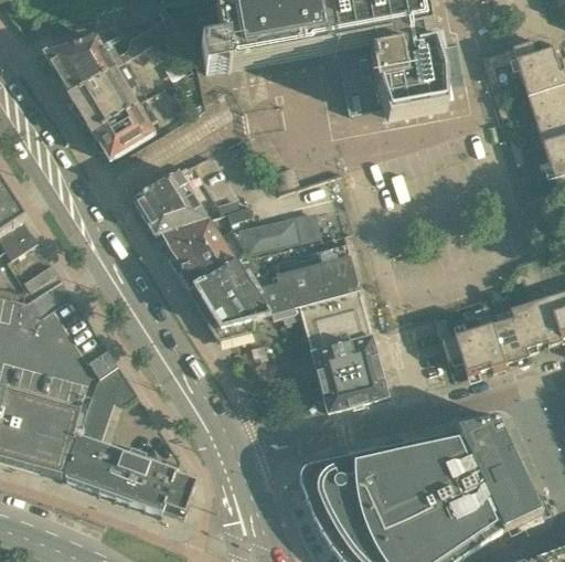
[(137,0),(126,7),(137,24),(163,8),(162,6),(158,0),(137,0)]
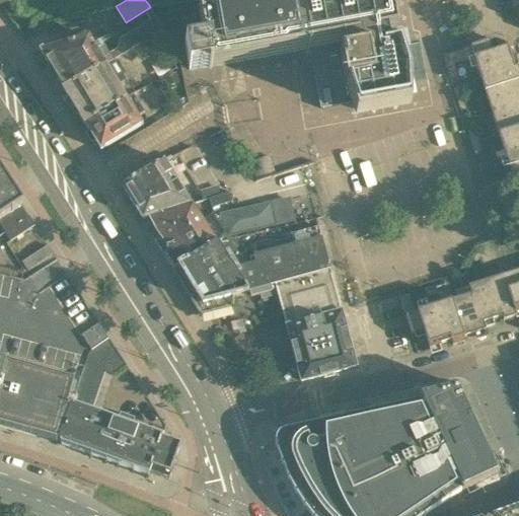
[(410,103),(409,89),(413,89),(401,25),(394,26),(389,0),(218,0),(200,3),(197,4),(204,38),(184,42),(189,67),(208,64),(208,65),(309,47),(320,106),(351,100),(355,114),(410,103)]
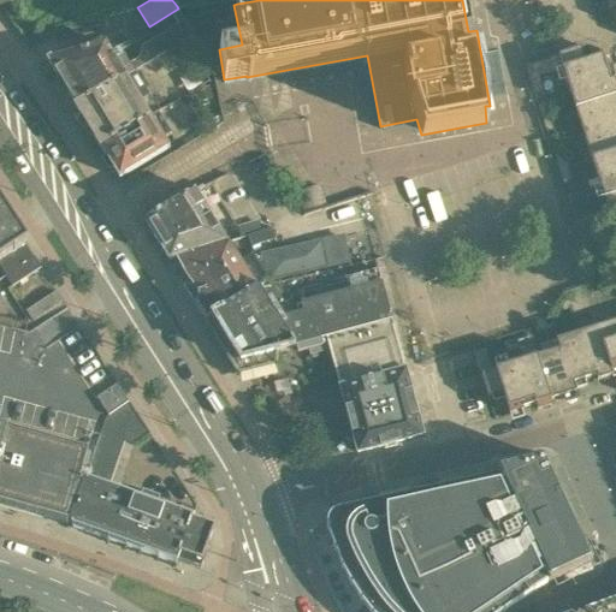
[(47,58),(64,84),(76,104),(134,67),(193,33),(178,9),(172,12),(178,21),(141,42),(138,55),(129,60),(122,48),(113,53),(105,40),(80,47),(47,58)]
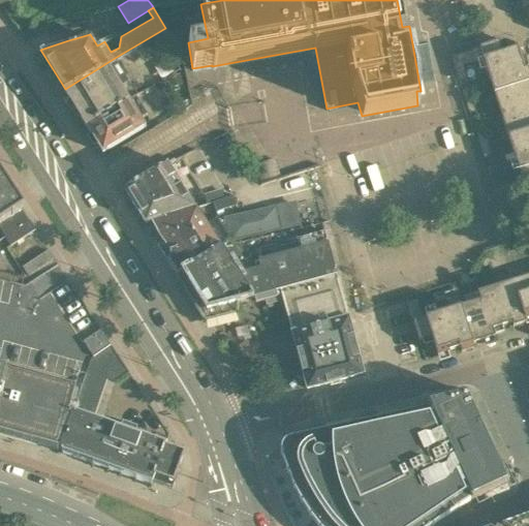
[(478,45),(481,57),(493,92),(528,80),(528,66),(527,67),(520,44),(501,51),(498,39),(478,45)]
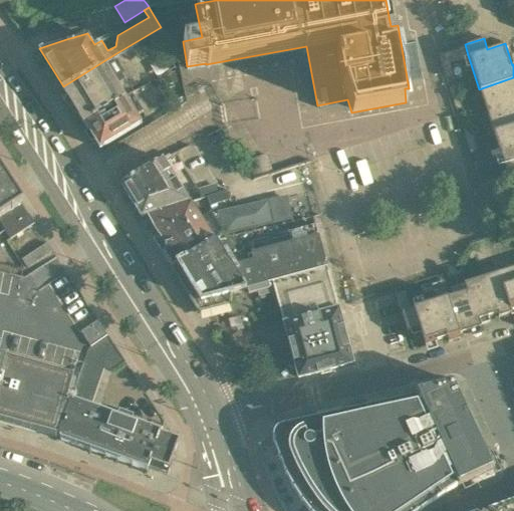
[(462,57),(468,55),(465,44),(458,46),(462,57)]
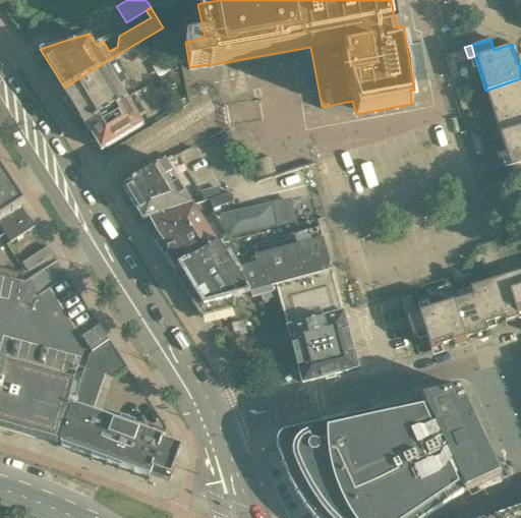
[(464,47),(458,49),(461,60),(468,58),(464,47)]
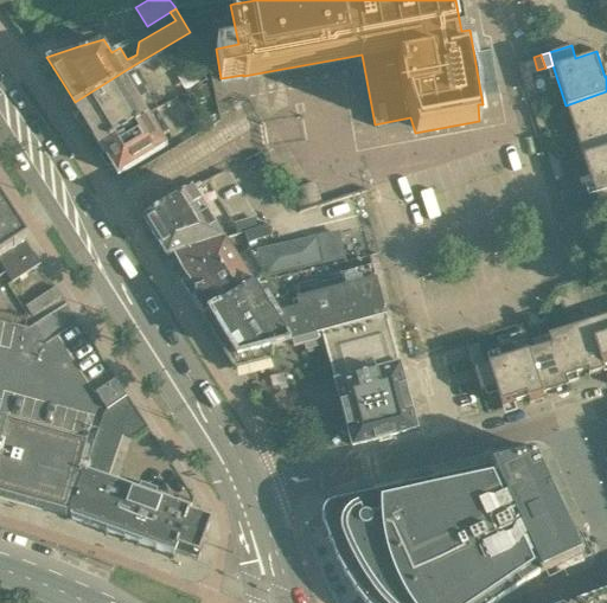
[(534,57),(525,59),(530,72),(537,70),(534,57)]
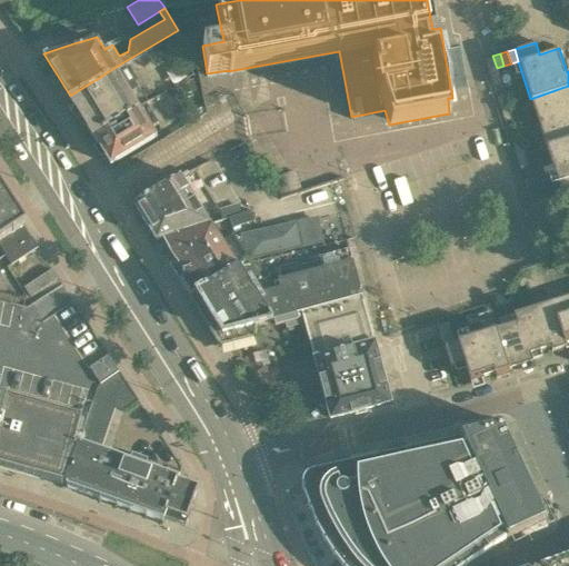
[(486,58),(489,70),(497,68),(492,56),(486,58)]
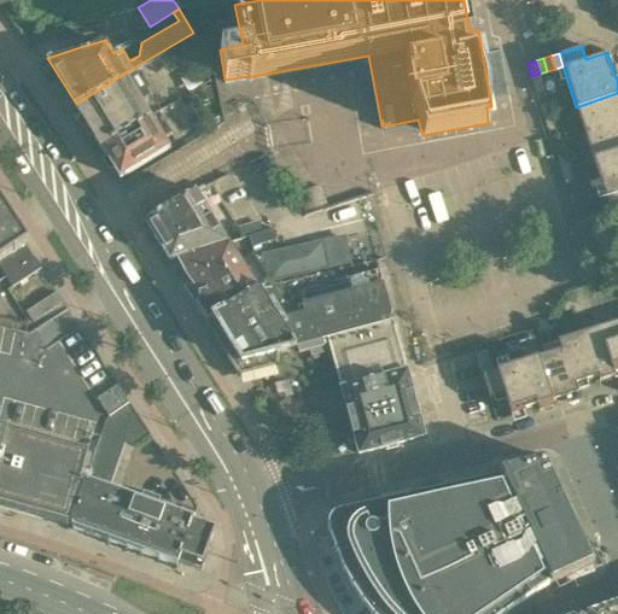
[(134,68),(76,104),(100,145),(158,109),(134,68)]
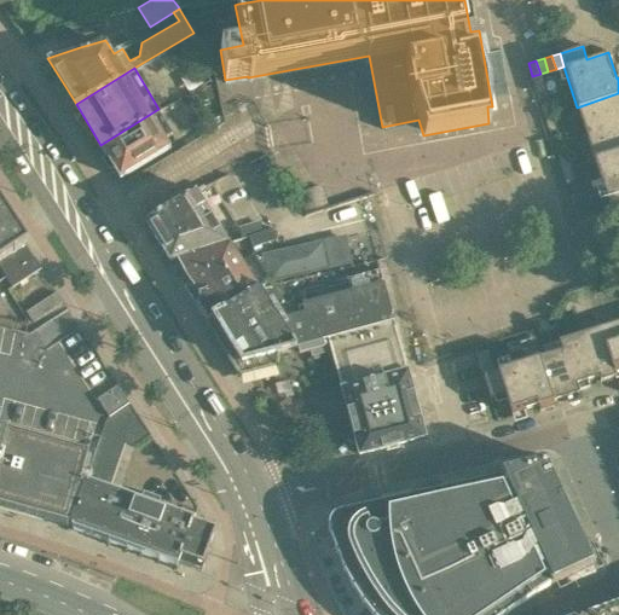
[(541,74),(532,76),(536,91),(545,88),(541,74)]
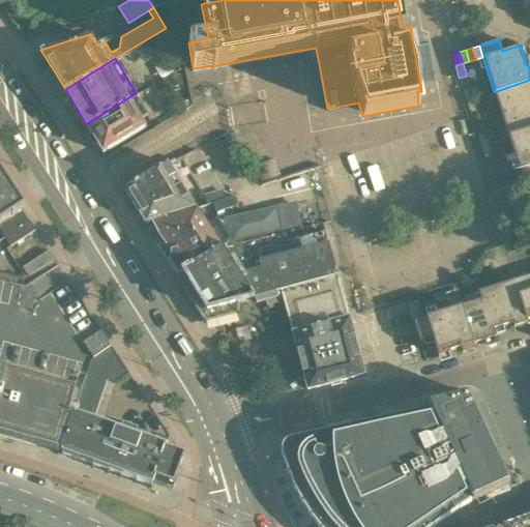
[(183,82),(180,70),(169,74),(172,85),(183,82)]
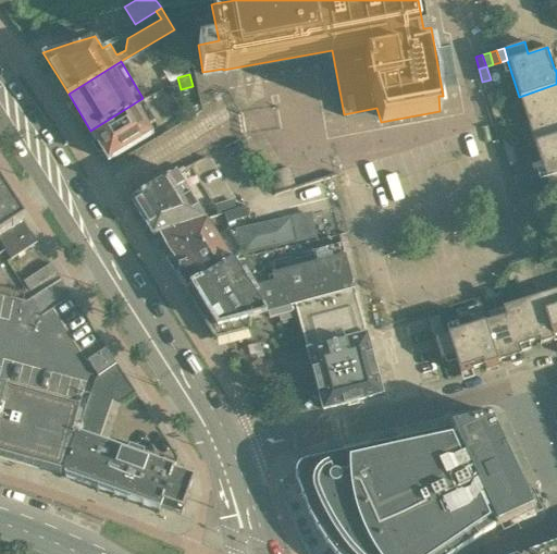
[(556,84),(519,97),(527,119),(556,109),(556,84)]
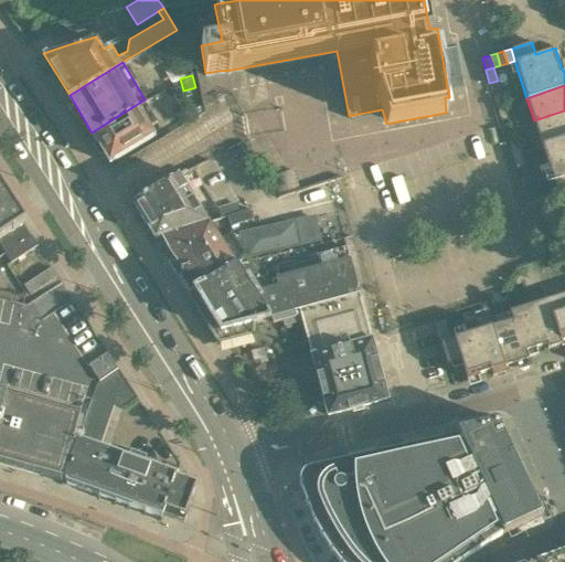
[(493,94),(497,106),(505,104),(501,92),(493,94)]
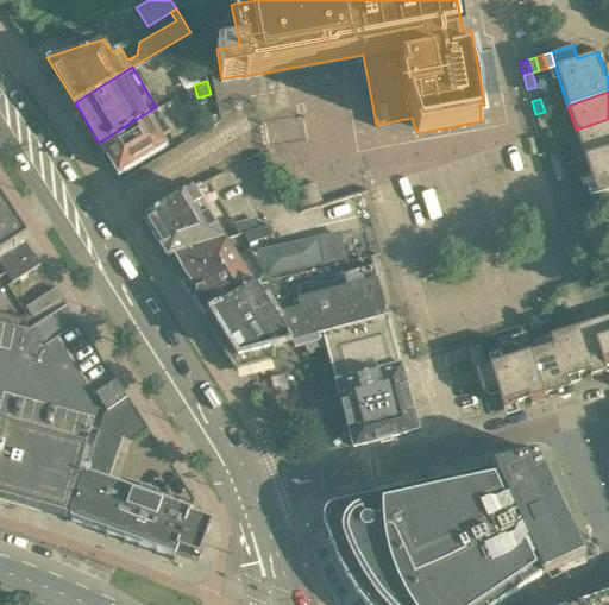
[(156,107),(99,143),(118,174),(167,144),(159,133),(169,128),(156,107)]
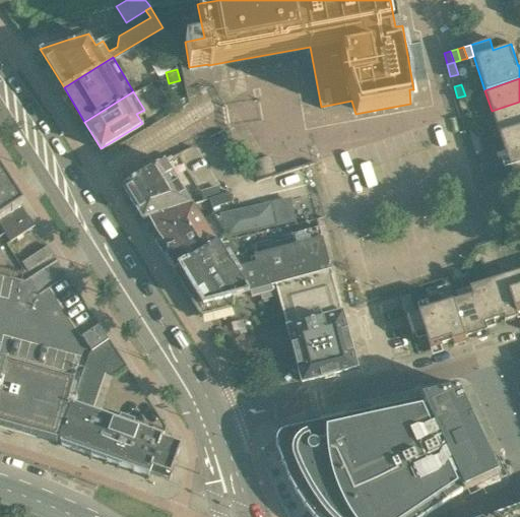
[(468,107),(465,95),(457,98),(461,110),(468,107)]
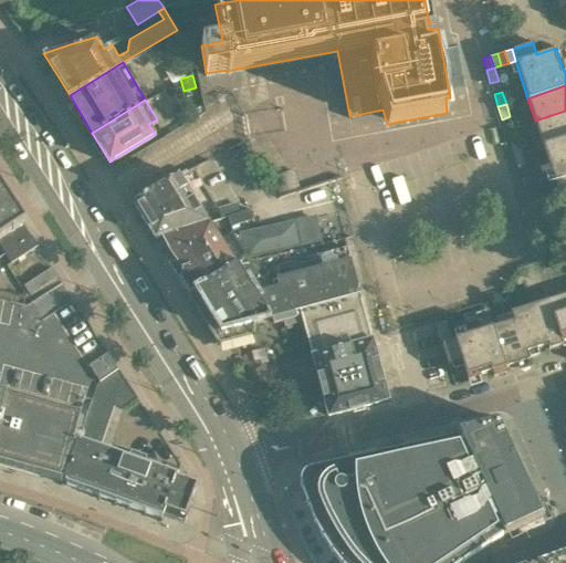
[(542,143),(565,135),(565,111),(535,121),(542,143)]
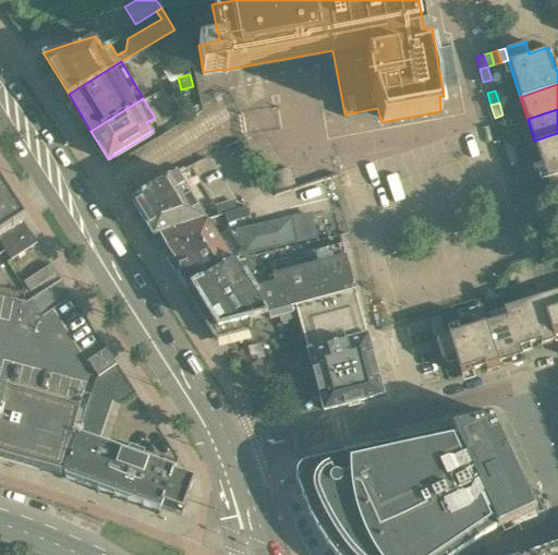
[(557,133),(534,141),(546,178),(550,191),(557,188),(557,133)]
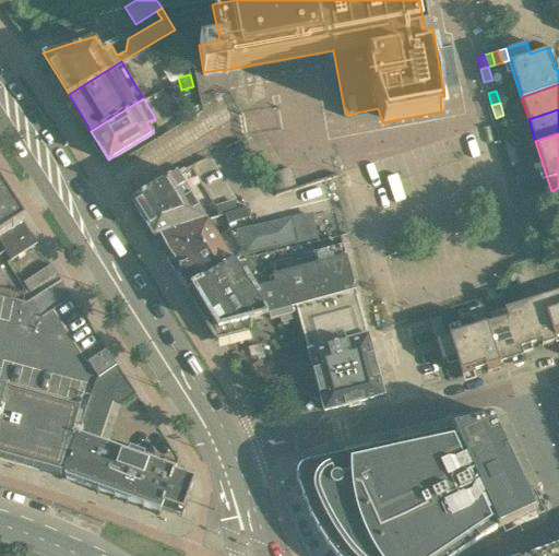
[(503,140),(507,152),(514,150),(511,138),(503,140)]
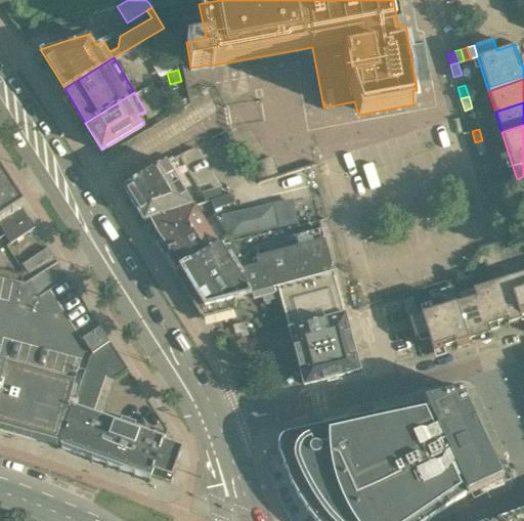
[(486,152),(482,140),(475,142),(479,155),(486,152)]
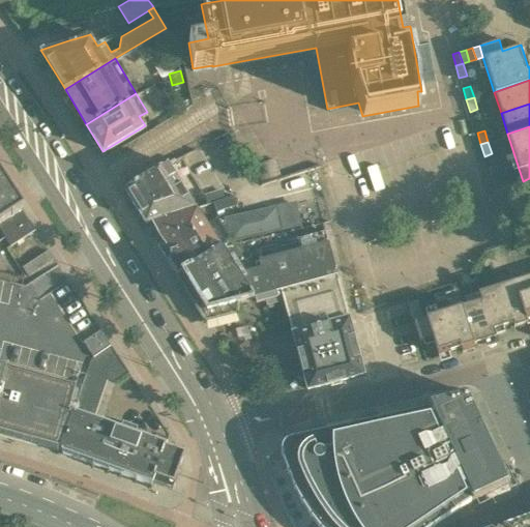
[(151,220),(195,206),(167,160),(124,187),(145,222),(151,220)]
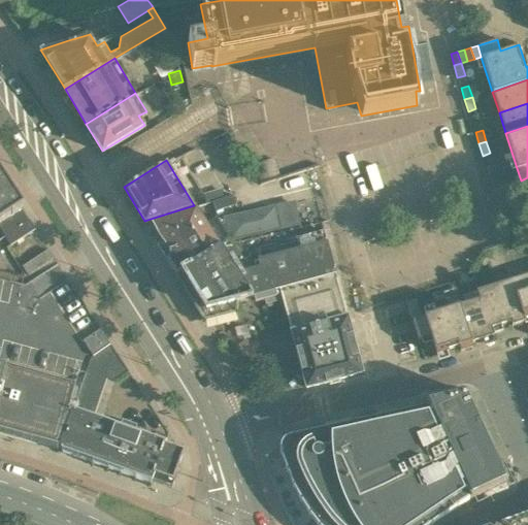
[(486,166),(490,177),(497,175),(493,163),(486,166)]
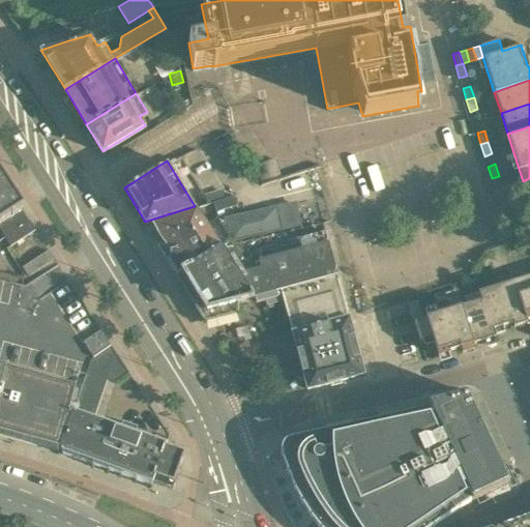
[(516,183),(523,181),(519,169),(511,171),(516,183)]
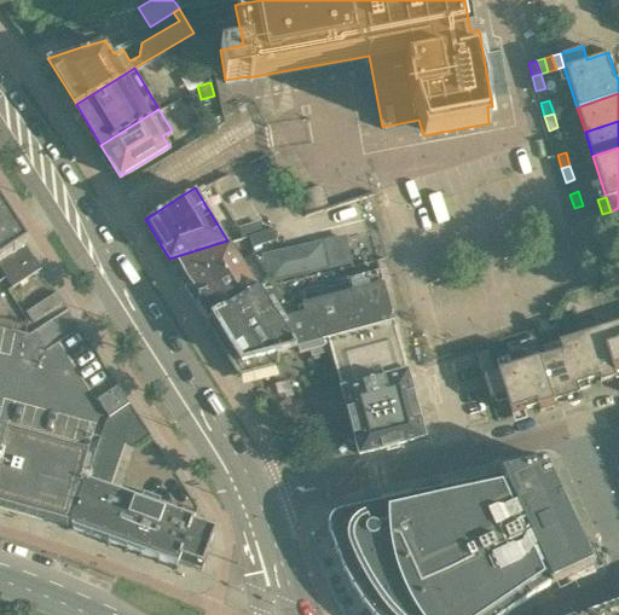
[(597,199),(590,202),(595,216),(602,214),(597,199)]
